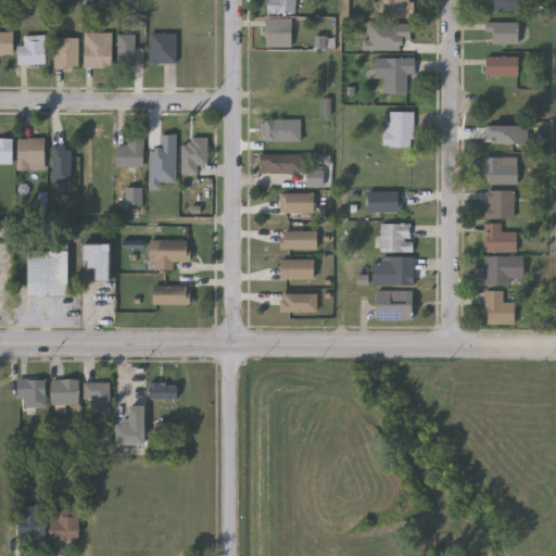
[(295,0),(295,13),(266,13),(266,0),(295,0)]
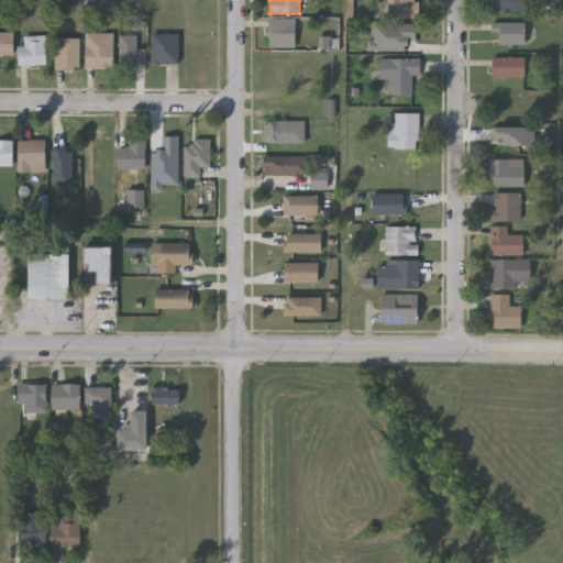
[(387,15),(387,0),(417,0),(417,15),(387,15)]
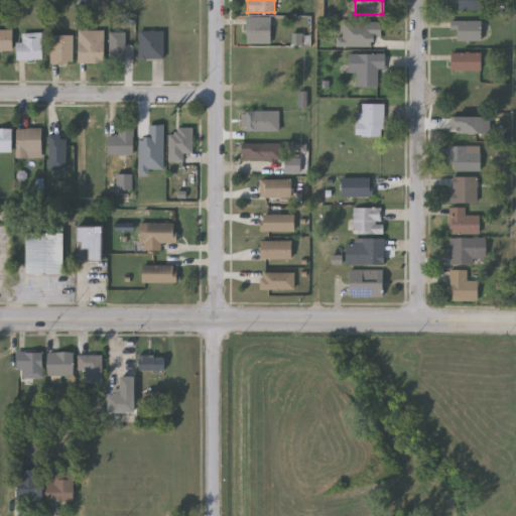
[(481,0),(481,8),(450,8),(450,0),(481,0)]
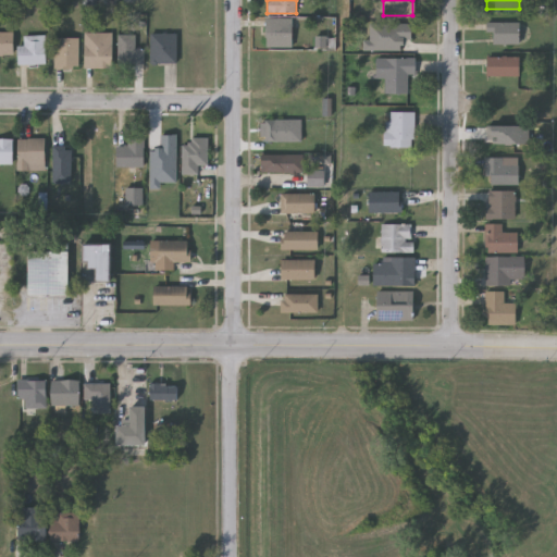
[(265,46),(265,17),(292,17),(292,46),(265,46)]
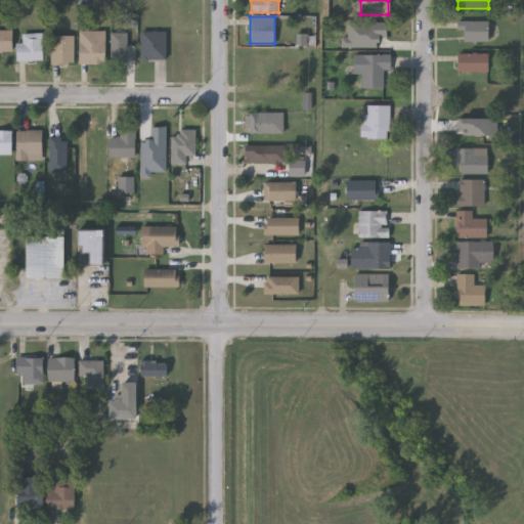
[(487,19),(487,40),(464,40),(464,19),(487,19)]
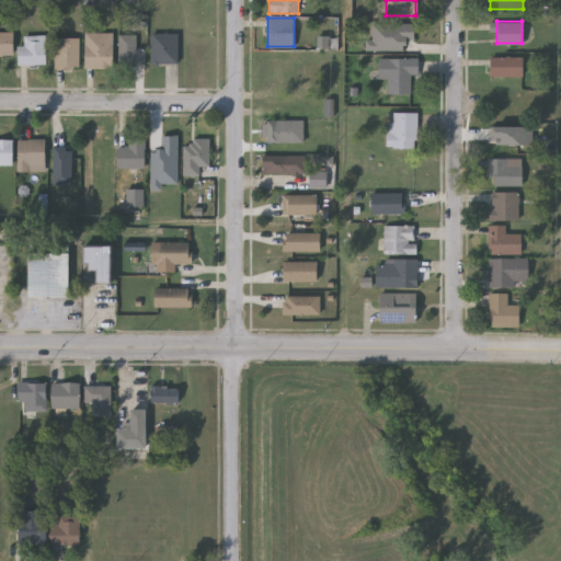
[(0,54),(0,31),(11,31),(11,54),(0,54)]
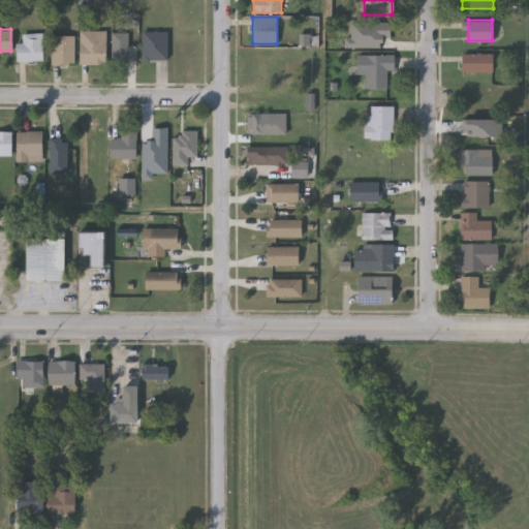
[(104,30),(104,63),(79,63),(79,30),(104,30)]
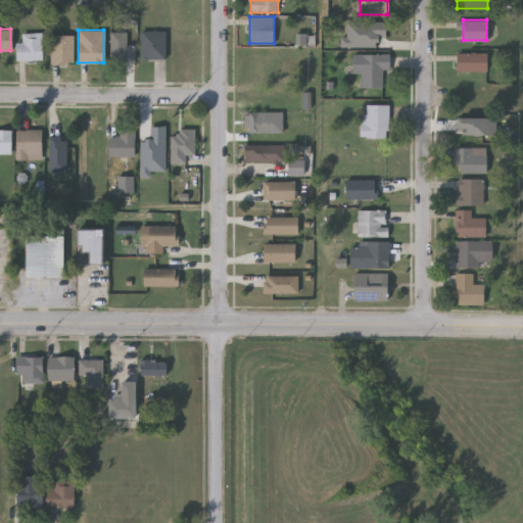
[(140,57),(140,30),(164,30),(164,57),(140,57)]
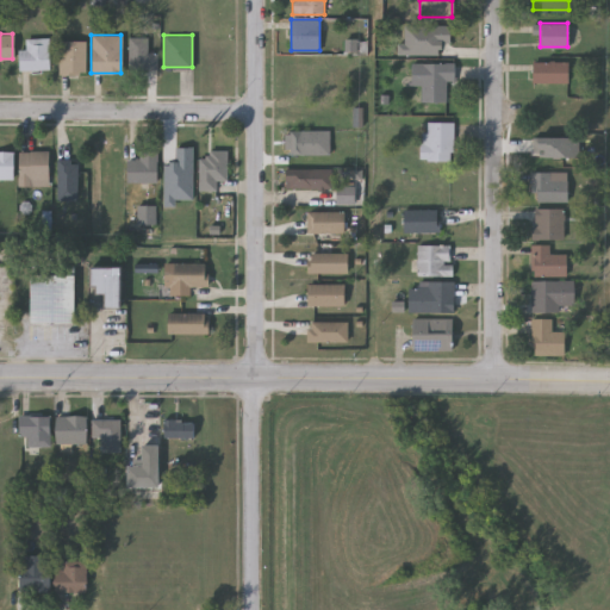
[(17,69),(17,48),(23,48),(23,37),(47,37),(47,69),(17,69)]
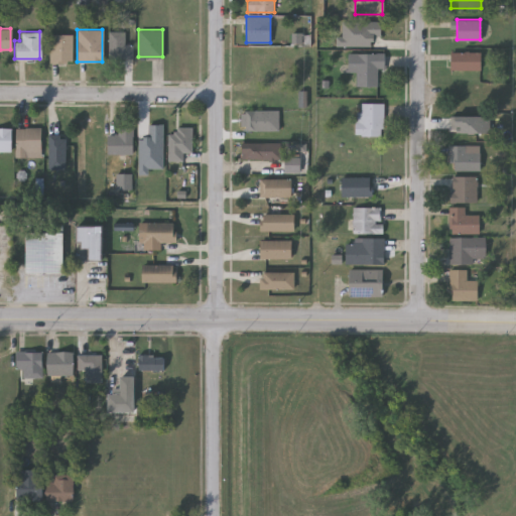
[(72,33),(72,61),(47,61),(47,33),(72,33)]
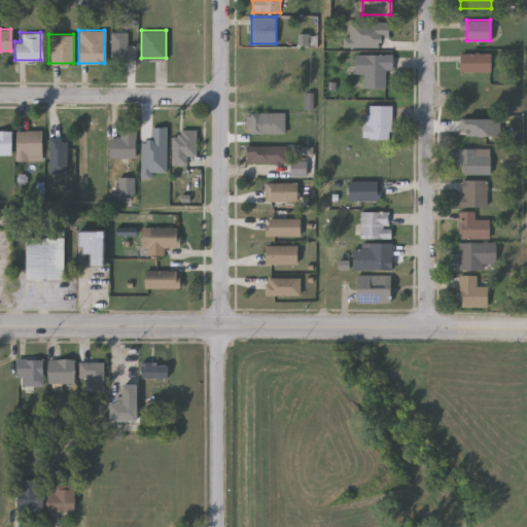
[(490,53),(490,71),(460,71),(460,53),(490,53)]
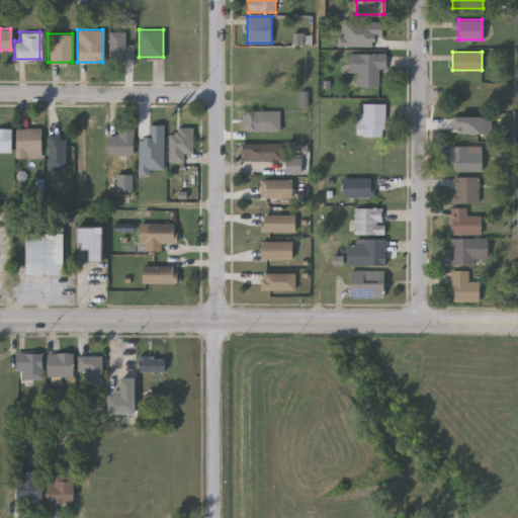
[(378,68),(378,85),(358,85),(358,72),(349,72),(349,54),(386,54),(386,68),(378,68)]
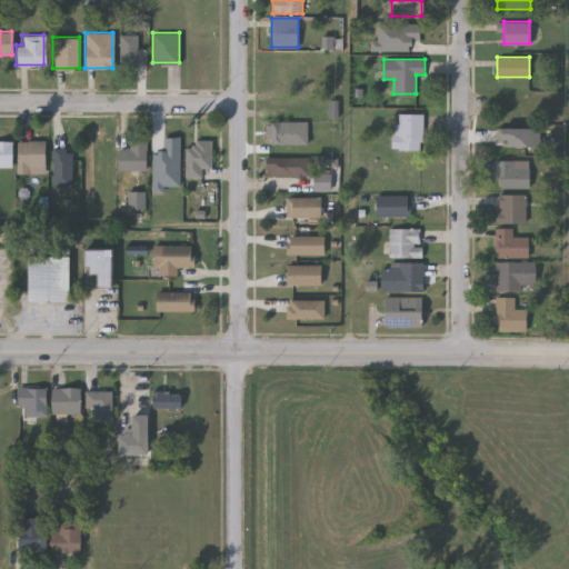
[(393,150),(393,113),(422,113),(422,150),(393,150)]
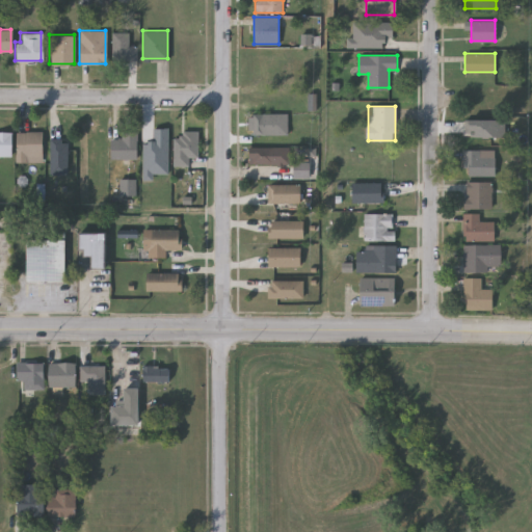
[(288,114),(288,134),(248,134),(248,114),(288,114)]
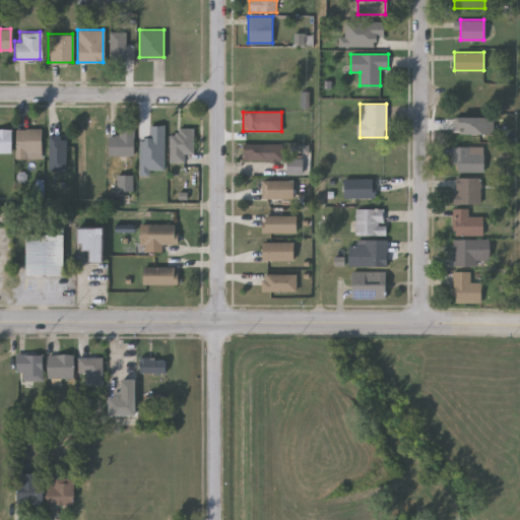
[(105,156),(105,137),(116,137),(116,129),(132,129),(132,156),(105,156)]
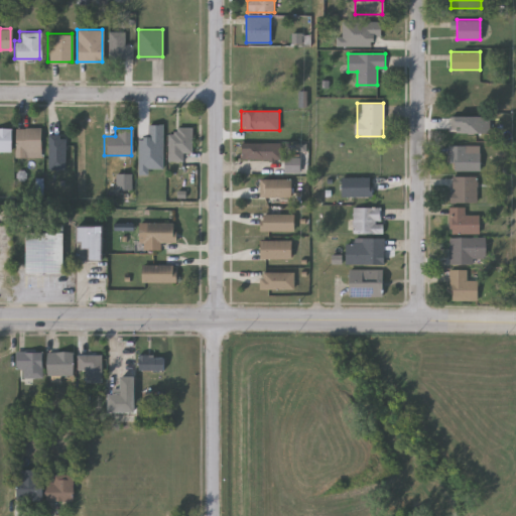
[(181,153),(181,162),(165,162),(165,134),(173,134),(173,128),(189,128),(189,153),(181,153)]
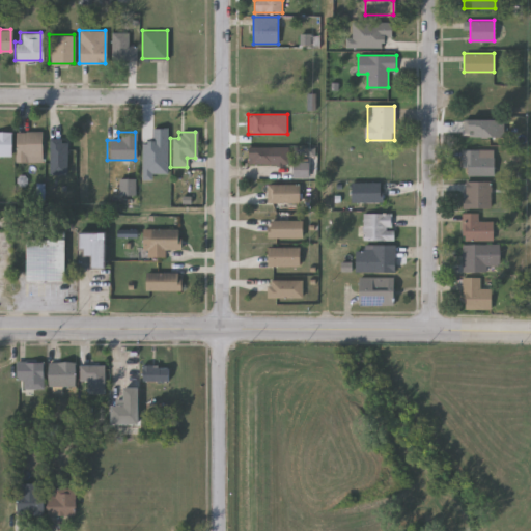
[(8,158),(0,158),(0,133),(8,133),(8,158)]
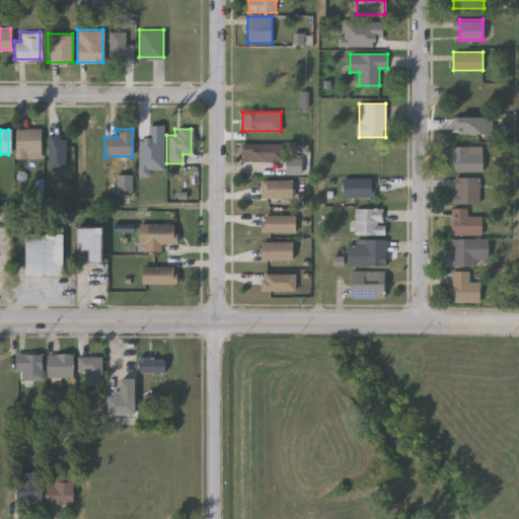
[(13,159),(13,130),(38,130),(38,159),(13,159)]
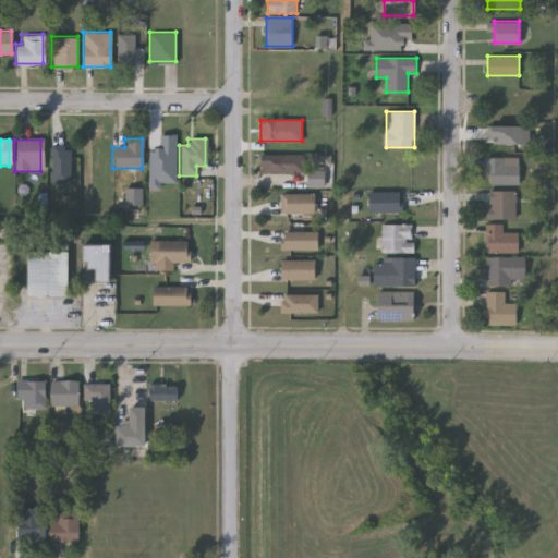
[(68,147),(68,185),(49,185),(49,147),(68,147)]
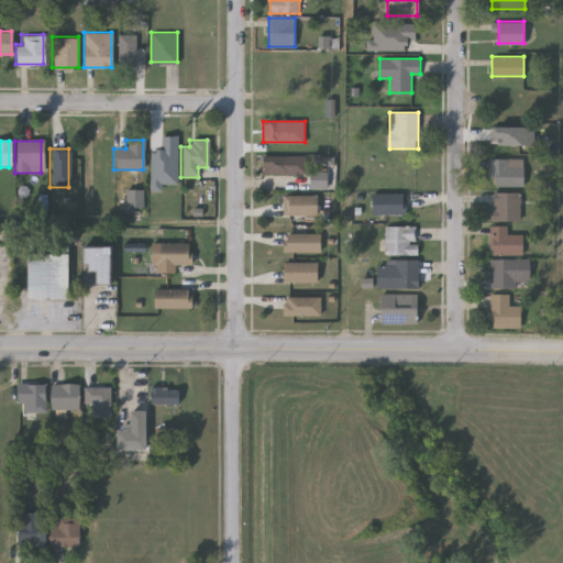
[(306,155),(306,174),(263,174),(263,155),(306,155)]
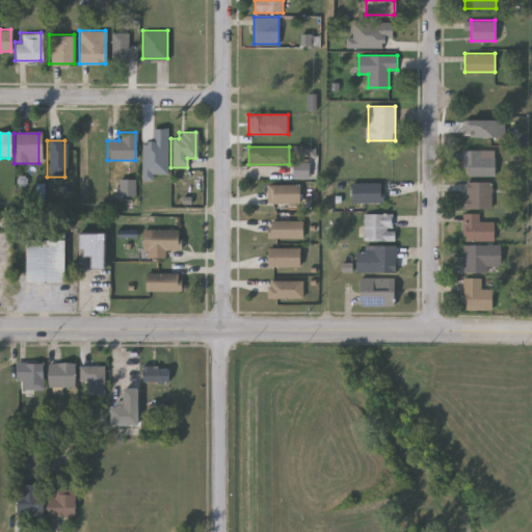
[(479,151),(479,157),(494,157),(494,175),(462,175),(462,151),(479,151)]
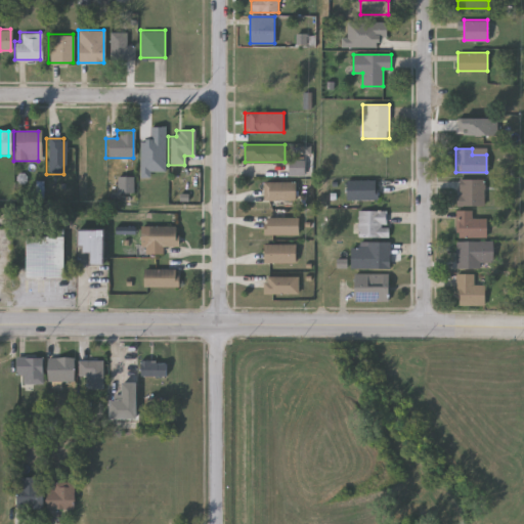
[(288,174),(288,157),(304,157),(304,174),(288,174)]
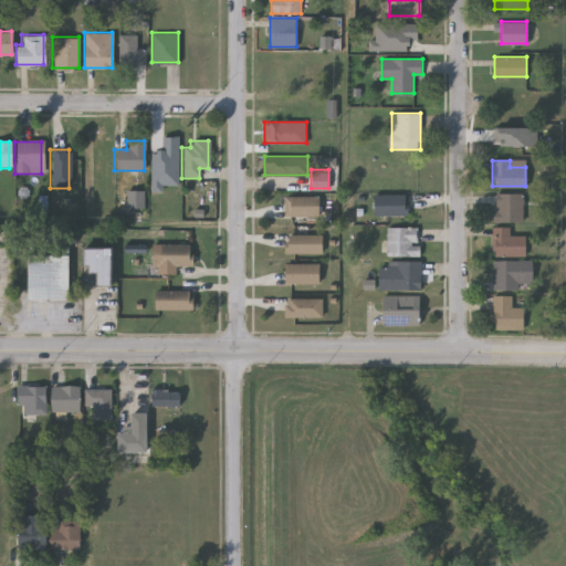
[(126,207),(126,191),(142,191),(142,207),(126,207)]
